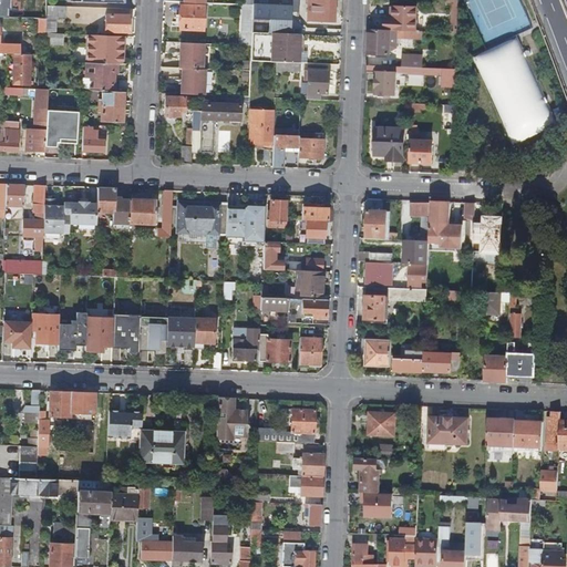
[(43,1),(48,1),(47,0),(21,0),(22,9),(43,10),(43,1)]
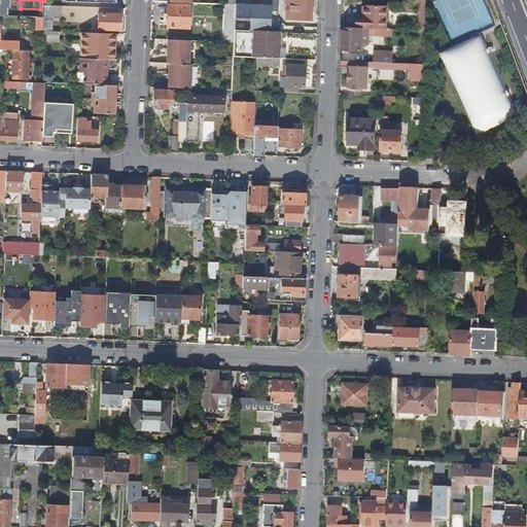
[(234,42),(235,30),(236,4),(235,0),(226,0),(225,41),(227,41),(234,42)]
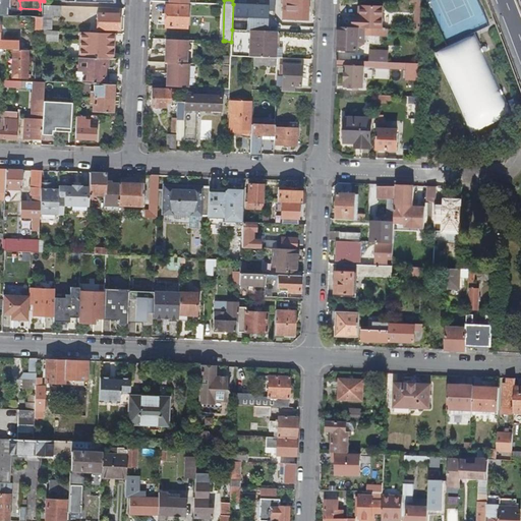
[(306,16),(306,0),(282,0),(283,19),(301,20),(301,16),(306,16)]
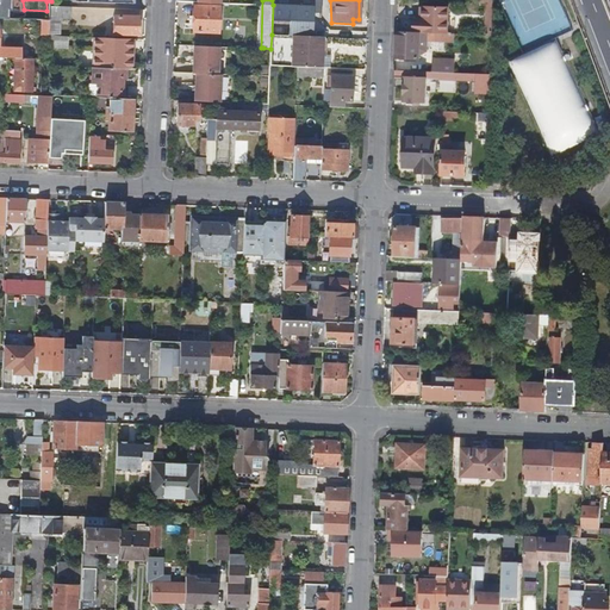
[(486,4),(485,36),(493,37),(495,0),(483,0),(483,4),(486,4)]
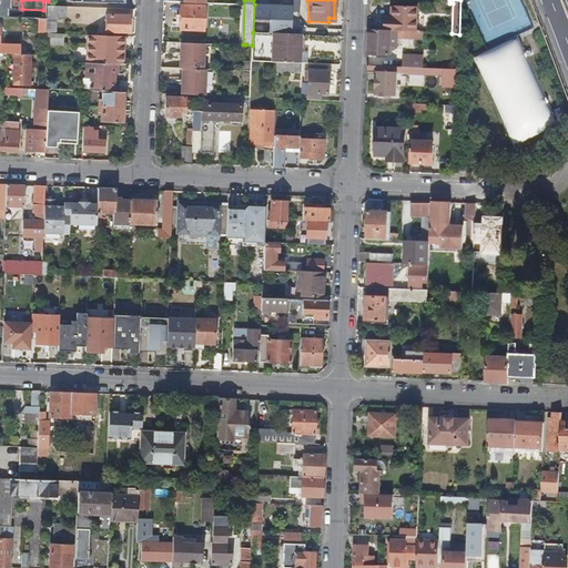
[(47,18),(40,18),(40,32),(46,32),(47,32),(56,33),(57,17),(66,17),(67,6),(47,4),(47,13),(47,18)]
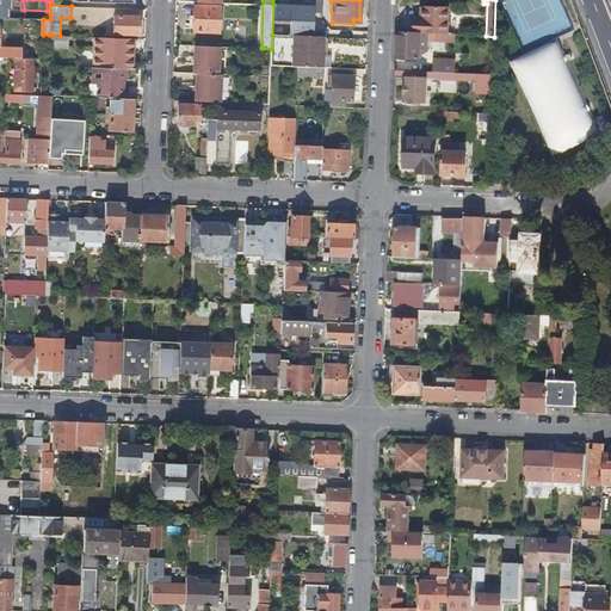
[(220,6),(196,5),(195,6),(193,7),(193,13),(195,14),(195,31),(220,31),(220,6)]
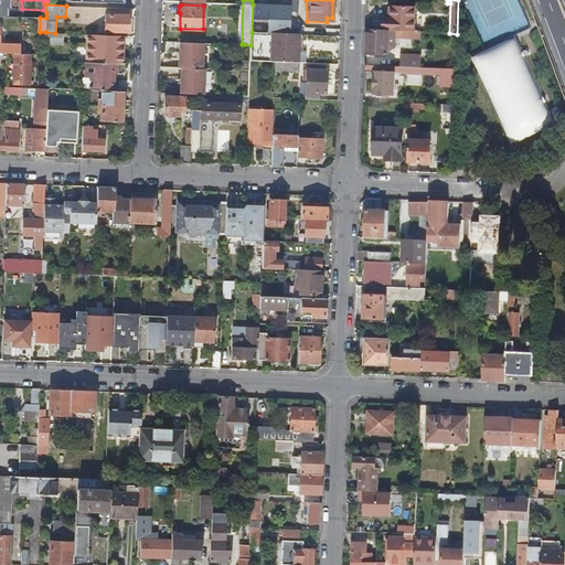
[(253,4),(252,32),(288,34),(290,6),(253,4)]
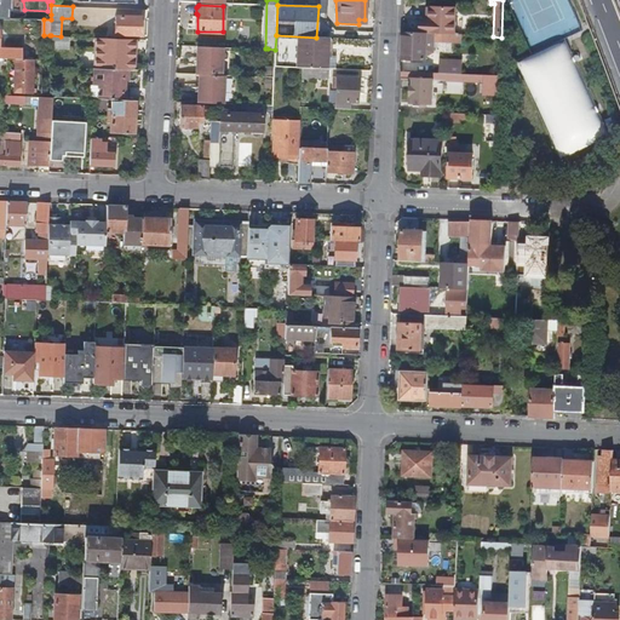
[(422,34),(447,35),(454,35),(455,10),(431,9),(430,22),(423,22),(422,34)]
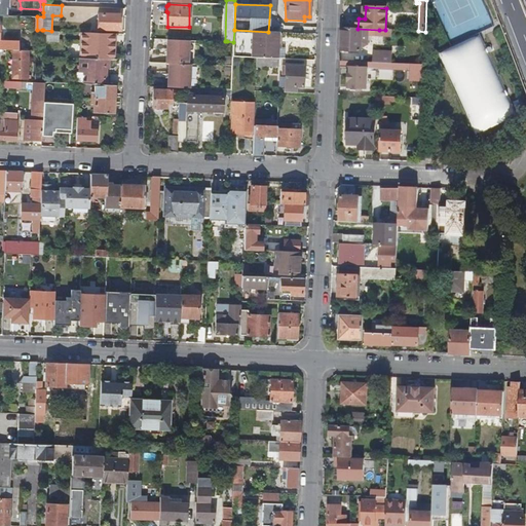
[(121,14),(99,13),(98,29),(101,29),(101,27),(112,27),(112,29),(120,30),(121,14)]
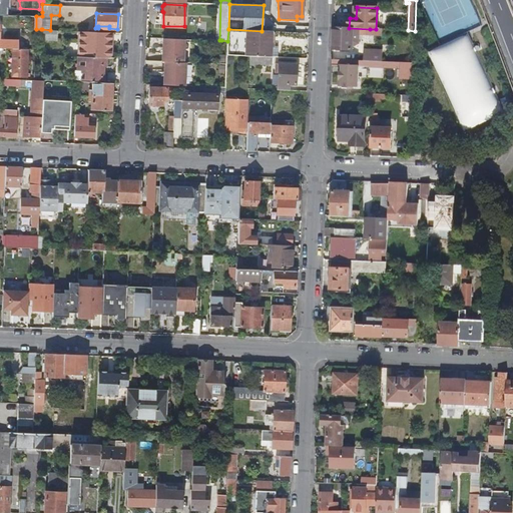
[(370,35),(370,29),(349,28),(335,27),(334,49),(353,50),(354,32),(358,32),(358,35),(370,35)]
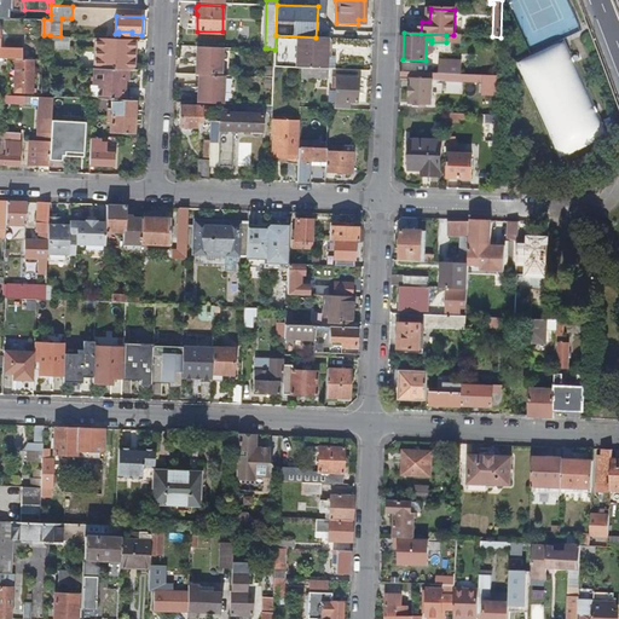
[(69,48),(70,36),(61,36),(51,35),(51,47),(69,48)]
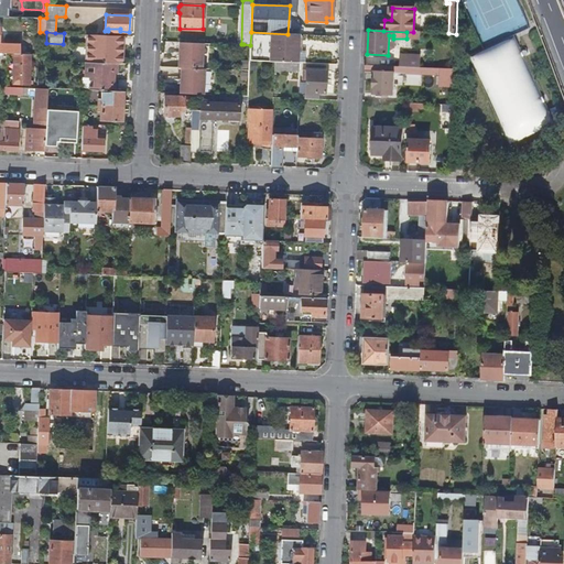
[(251,32),(250,45),(250,60),(275,62),(296,63),(297,51),(299,34),(288,34),(251,32)]
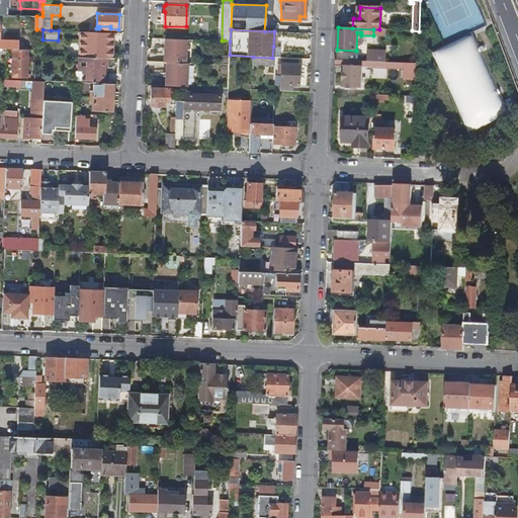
[(80,57),(107,58),(112,59),(113,32),(80,31),(79,57),(80,57)]
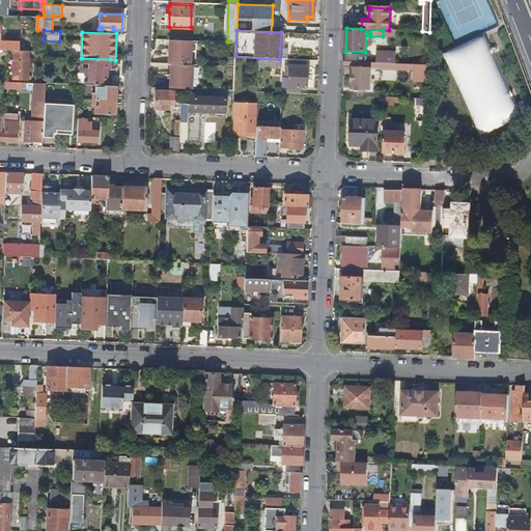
[(443,52),(478,134),(520,116),(485,34),(443,52)]
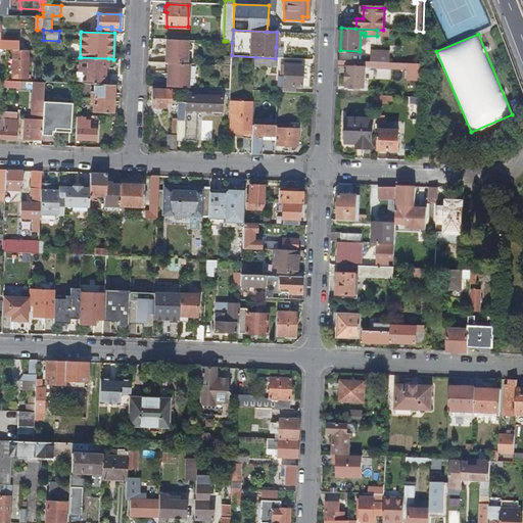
[(188,40),(167,39),(165,62),(169,62),(187,63),(188,40)]
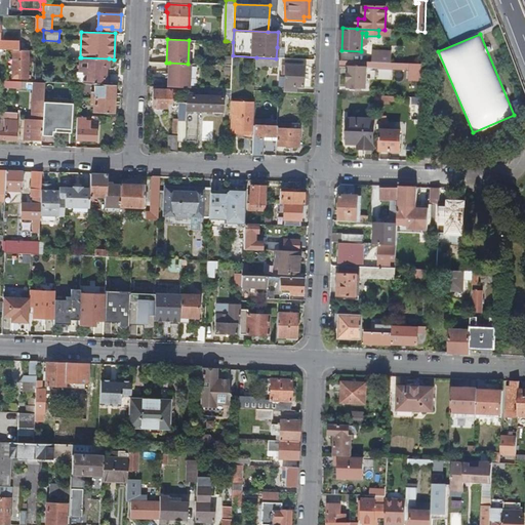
[(0,48),(7,49),(12,49),(12,43),(1,42),(1,40),(0,40),(0,48)]
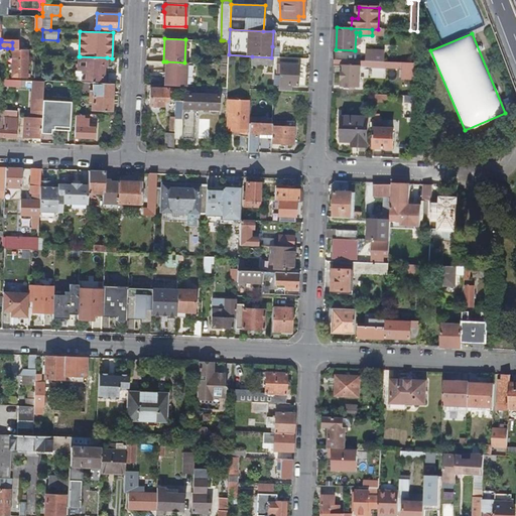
[(28,74),(28,49),(13,48),(12,77),(30,77),(30,74),(28,74)]
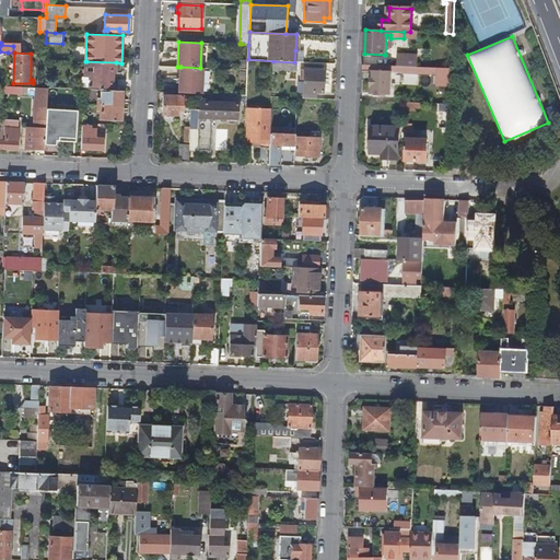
[(399,55),(399,67),(416,67),(416,56),(399,55)]
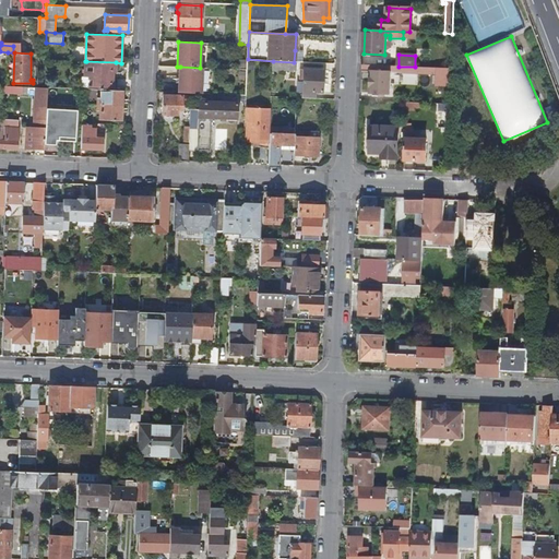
[(93,88),(100,90),(113,90),(114,76),(116,76),(116,62),(86,61),(86,75),(91,75),(90,88),(93,88)]
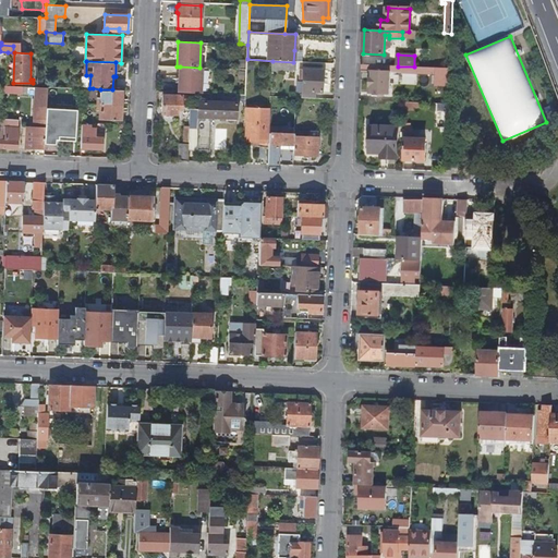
[(296,70),(296,62),(293,62),(273,61),(271,70),(289,71),(289,70),(296,70)]
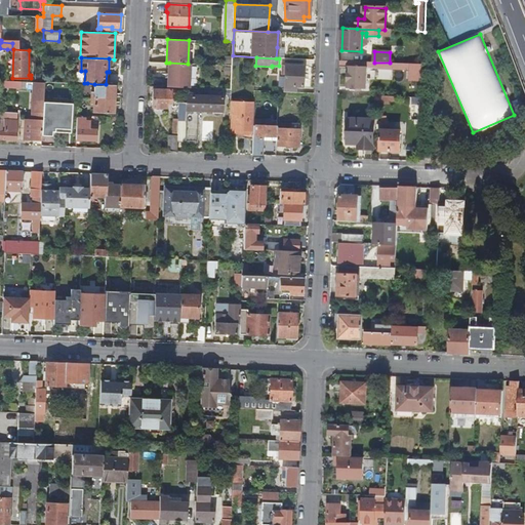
[(410,80),(422,80),(423,65),(390,63),(374,63),(340,61),(340,68),(349,68),(349,87),(367,87),(368,71),(379,71),(379,70),(410,71),(410,80)]
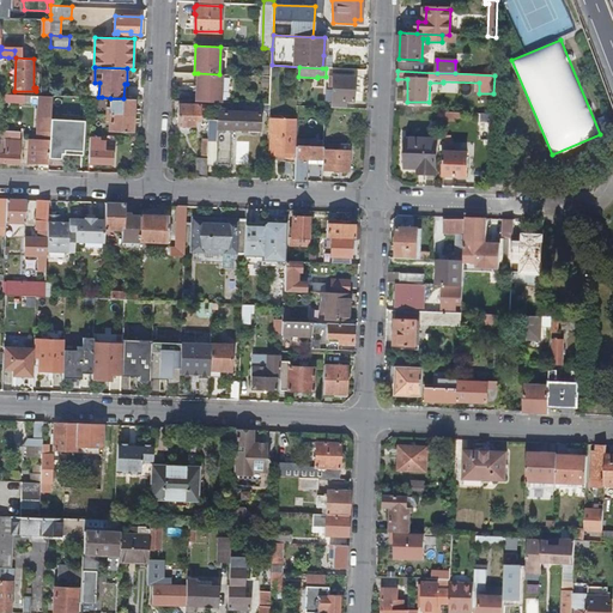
[(219,74),(198,73),(196,102),(210,102),(222,103),(223,74),(219,74)]
